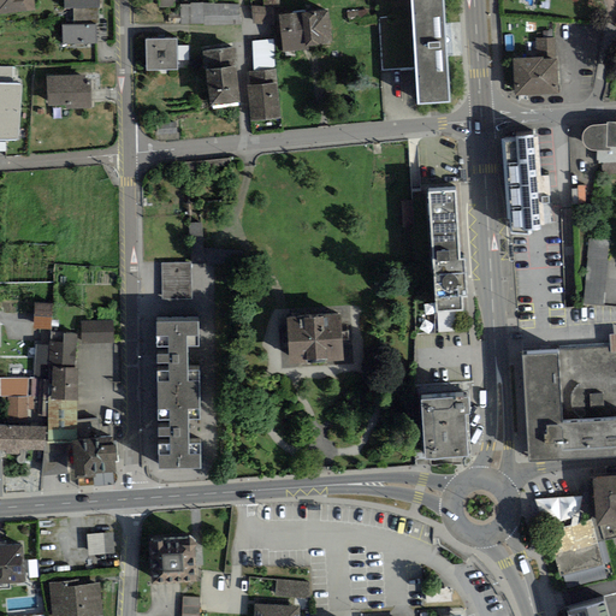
[(0,0),(0,15),(35,11),(34,0),(0,0)]
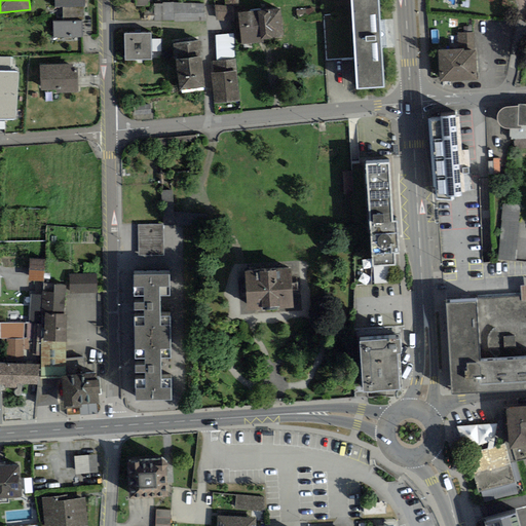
[(351,0),(357,88),(384,86),(378,0),(351,0)]
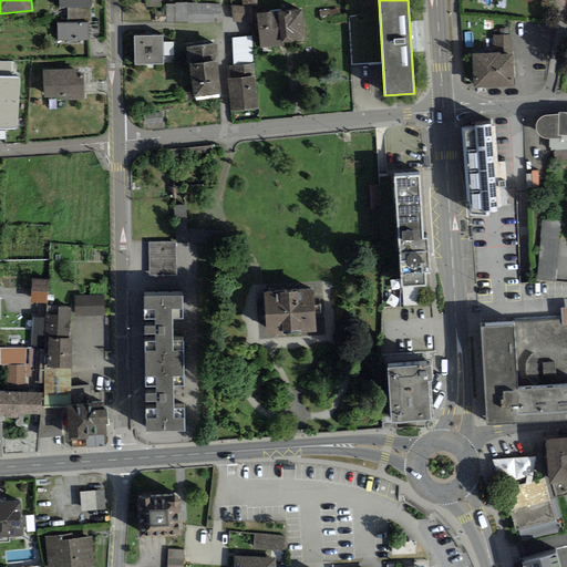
[(222,23),(219,4),(187,2),(176,2),(176,4),(166,4),(166,22),(187,21),(187,23),(222,23)]
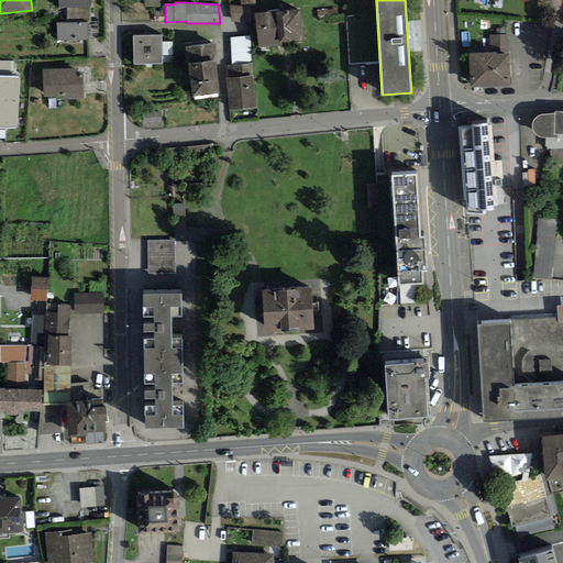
[(250,7),(231,6),(230,22),(250,22),(250,7)]
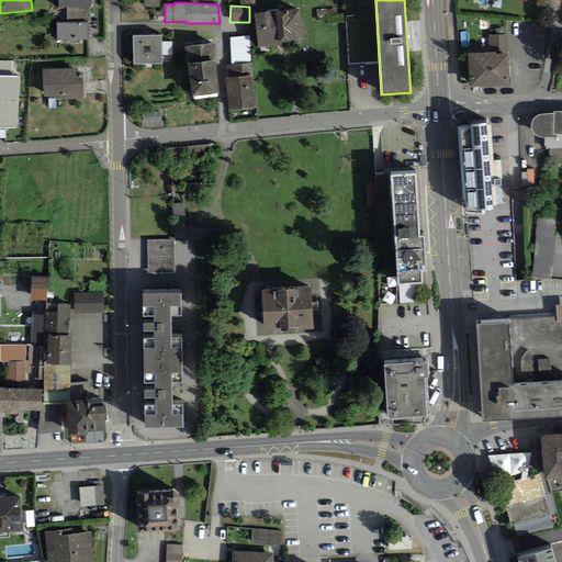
[(90,22),(89,7),(67,8),(67,23),(88,22),(90,22)]
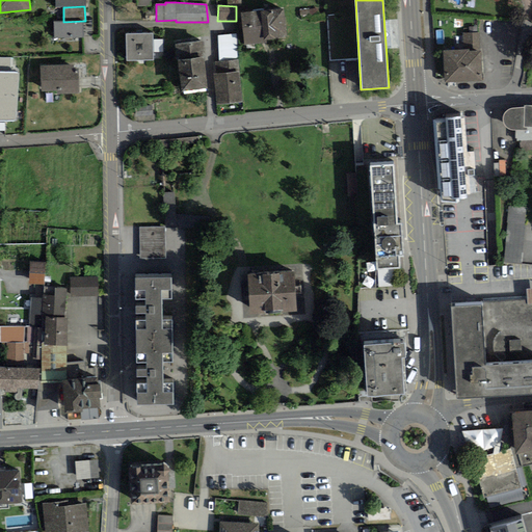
[(318,7),(299,9),(300,19),(319,17),(318,7)]
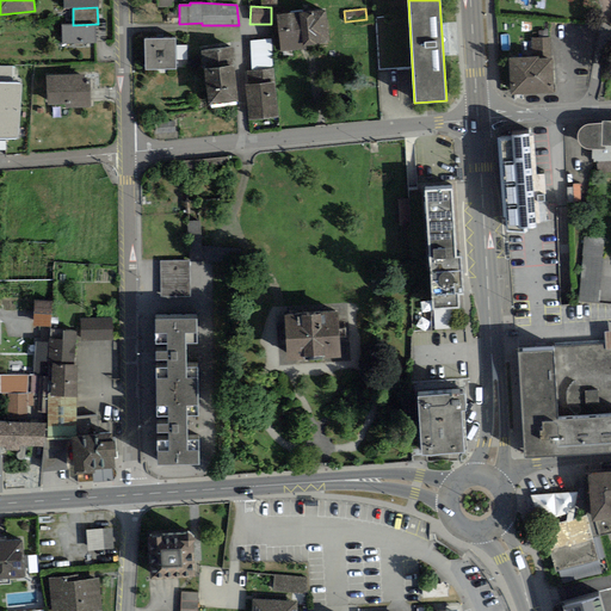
[(325,11),(302,13),(302,12),(277,14),(281,53),(306,50),(306,47),(328,44),(325,11)]
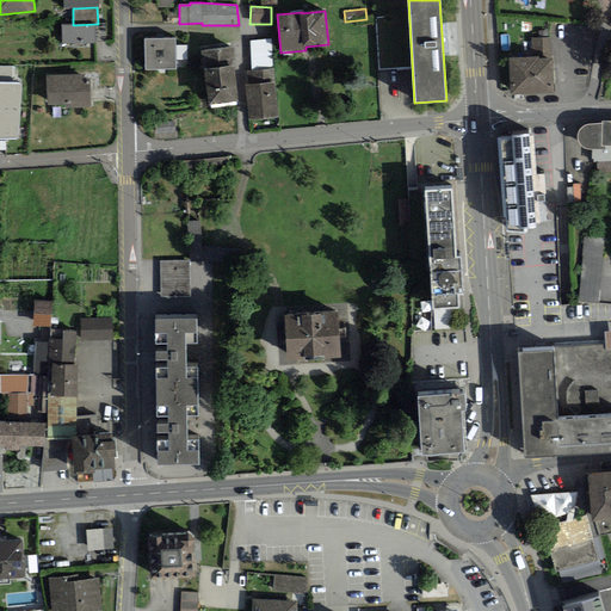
[(73,25),(61,25),(62,44),(96,43),(96,24),(73,25)]
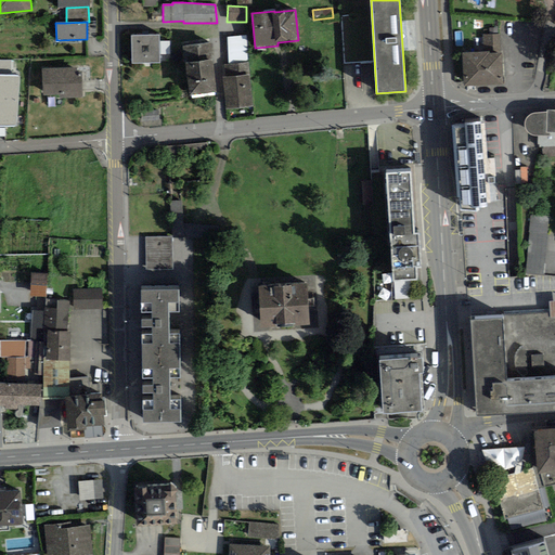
[(500,34),(482,35),(482,52),(489,51),(489,54),(501,53),(500,34)]
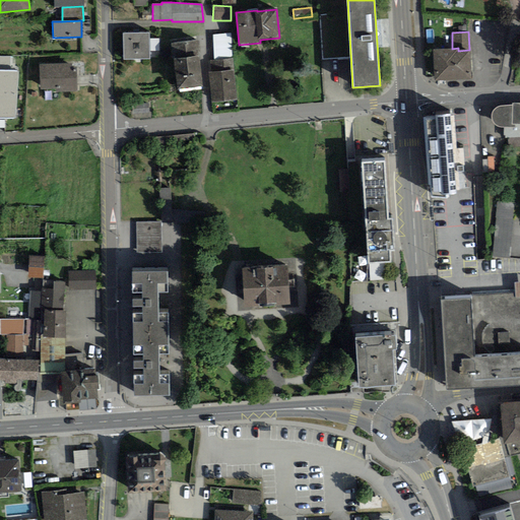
[(149,39),(149,33),(123,34),(124,60),(149,60),(149,51),(149,39)]
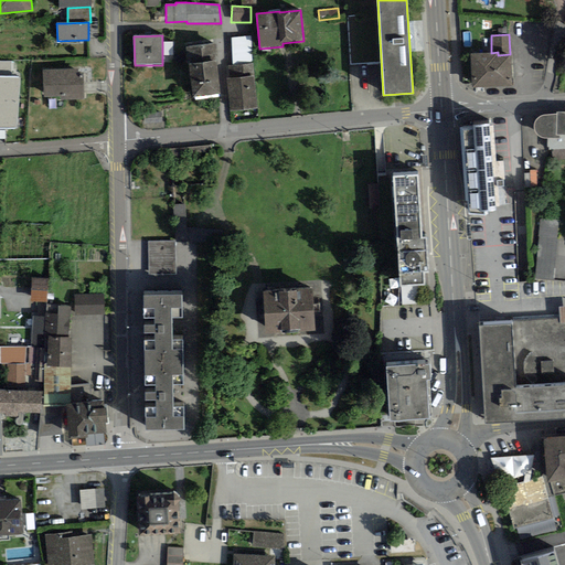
[(249,35),(232,39),(232,64),(253,62),(249,35)]
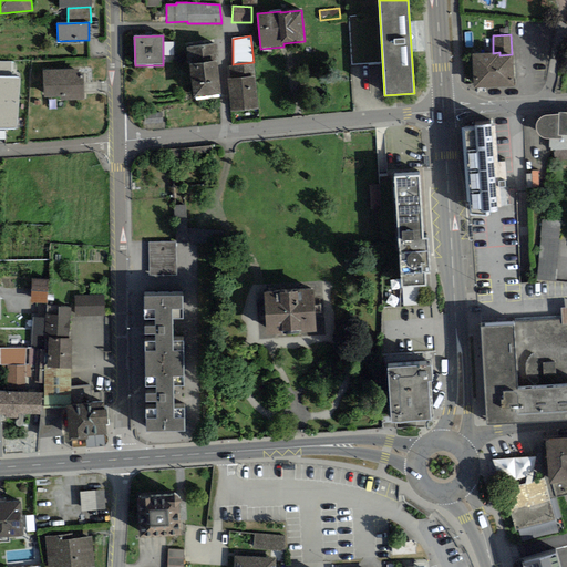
[(174,42),(163,42),(163,55),(174,55),(174,42)]
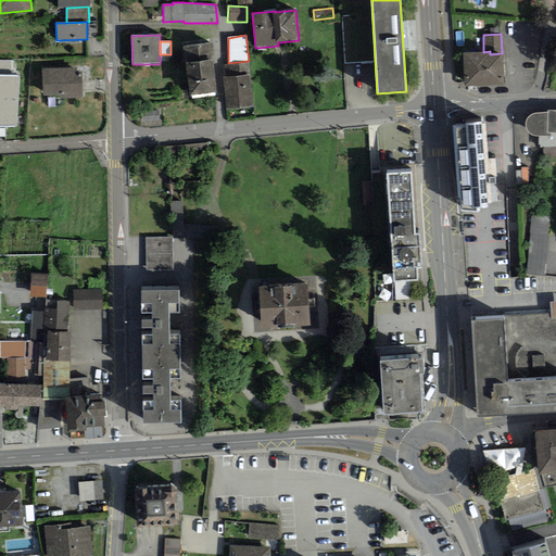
[(186,63),(213,60),(212,42),(182,47),(186,63)]
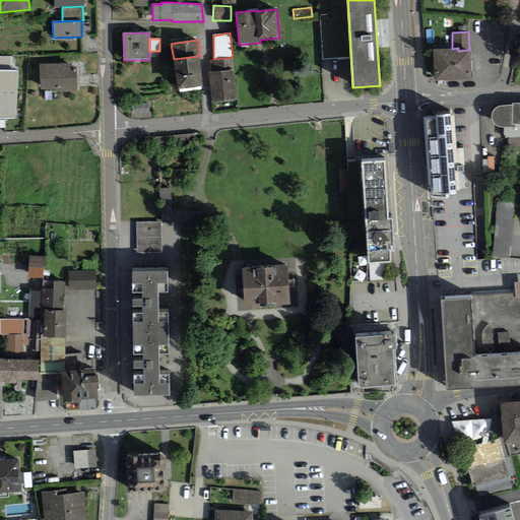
[(435,81),(471,79),(470,50),(469,50),(458,51),(458,48),(452,49),(433,50),(435,81)]
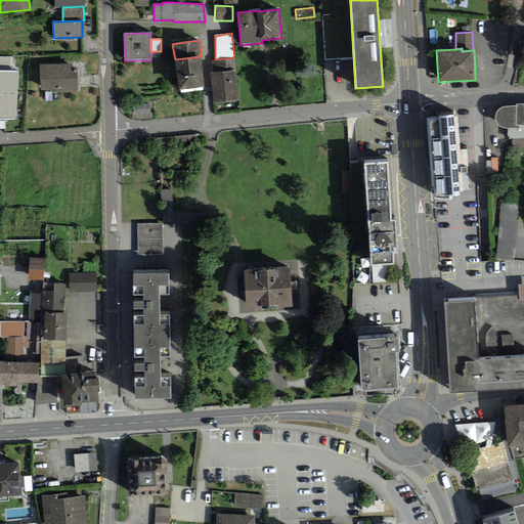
[(0,56),(0,71),(10,72),(11,57),(0,56)]
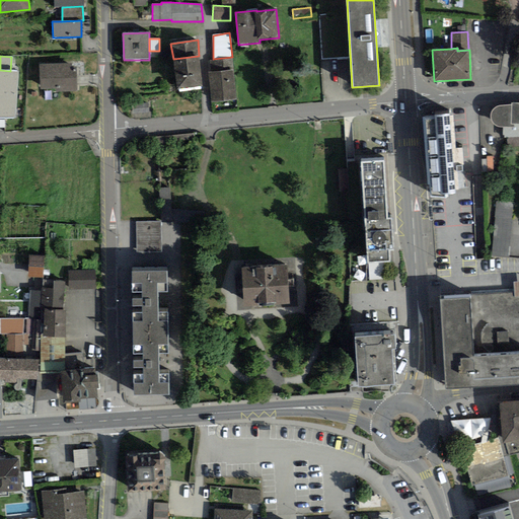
[(202,87),(199,56),(173,59),(177,89),(202,87)]
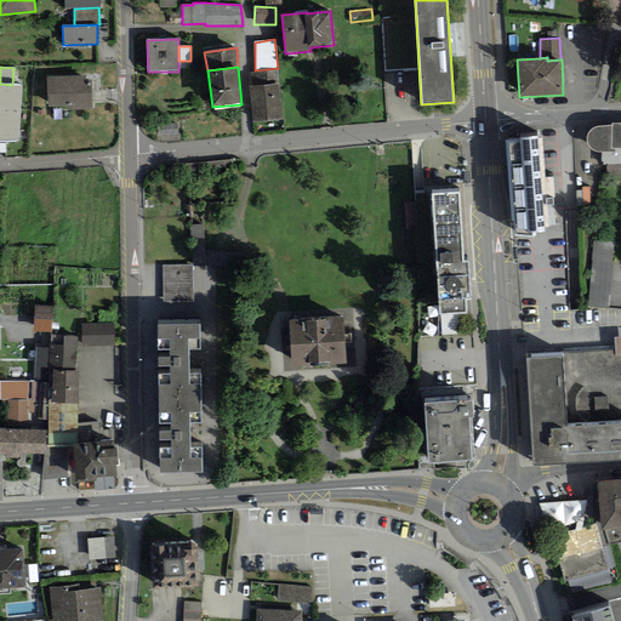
[(251,86),(279,84),(278,69),(250,72),(251,86)]
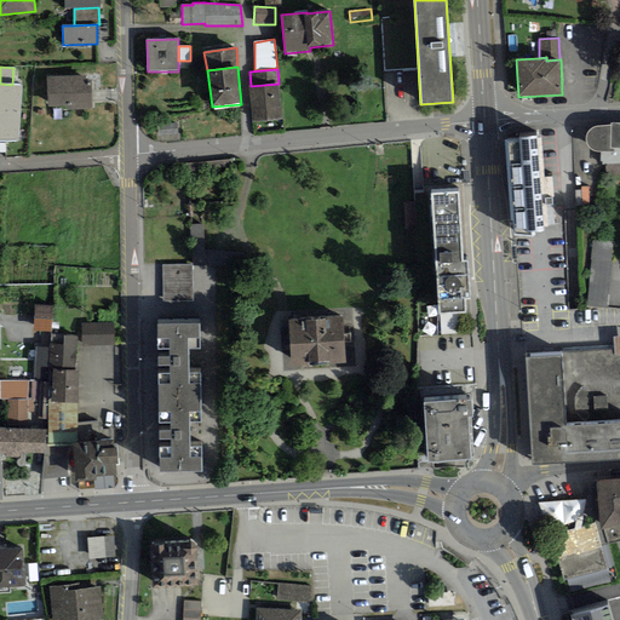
[(92,109),(91,80),(86,80),(86,76),(47,78),(49,107),(67,107),(67,110),(92,109)]
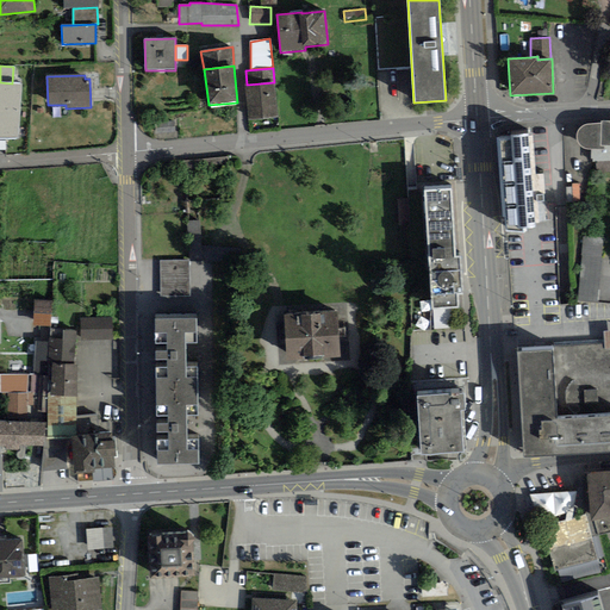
[(0,82),(0,109),(20,109),(22,83),(12,83),(0,82)]
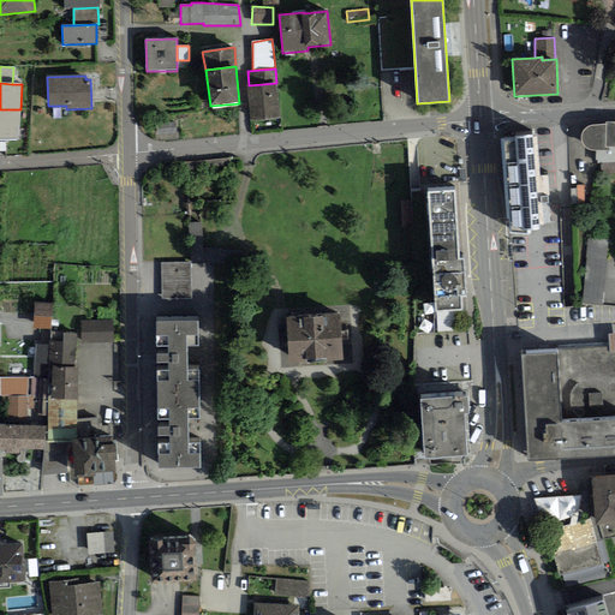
[(280,119),(276,83),(249,85),(246,85),(250,121),(280,119)]
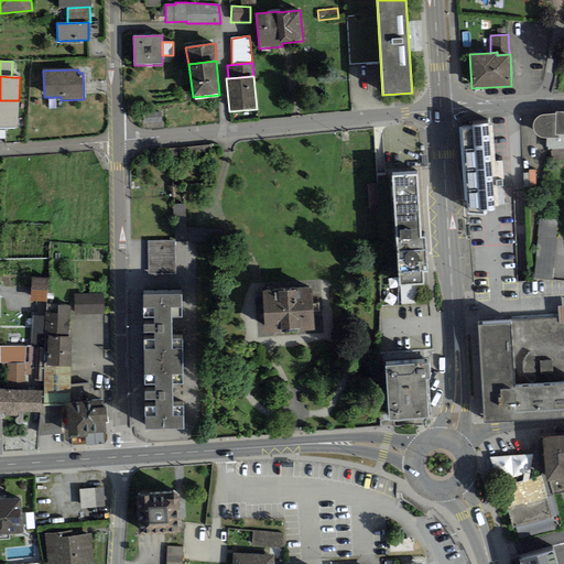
[(0,127),(17,128),(19,100),(0,100),(0,127)]
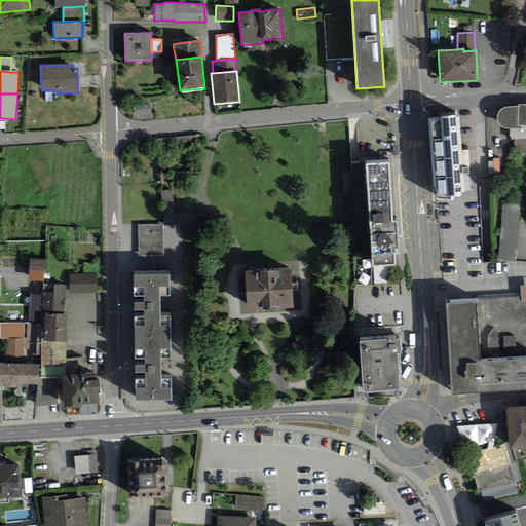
[(150,105),(134,107),(135,116),(152,114),(150,105)]
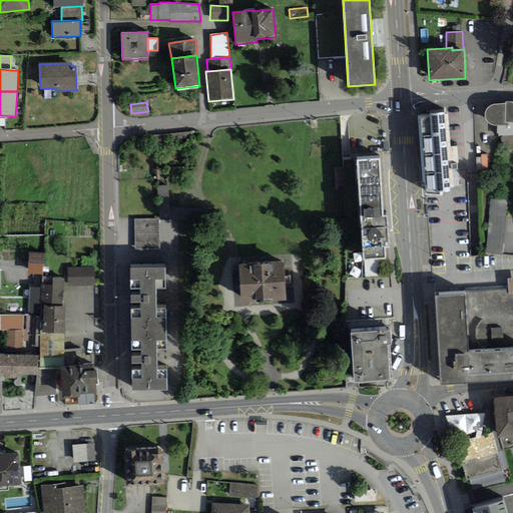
[(505,121),(506,104),(492,105),(489,107),(486,110),(485,115),(486,120),(491,125),(497,125),(497,133),(496,137),(505,136),(505,121)]
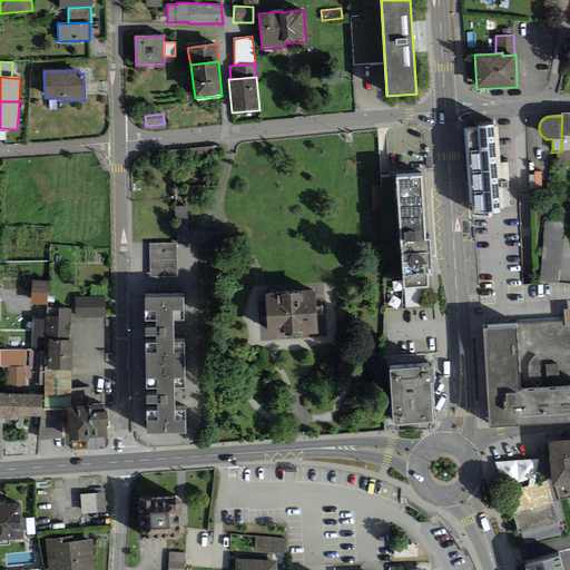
[(475,129),(464,130),(470,215),(500,213),(495,123),(474,124),(475,129)]
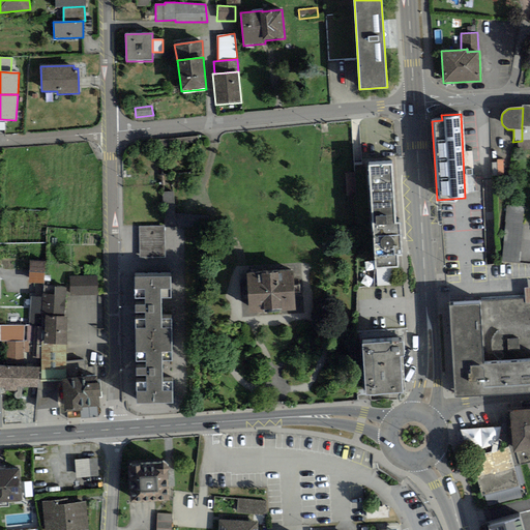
[(391,165),(369,167),(376,269),(398,267),(398,256),(402,256),(401,225),(395,225),(391,165)]
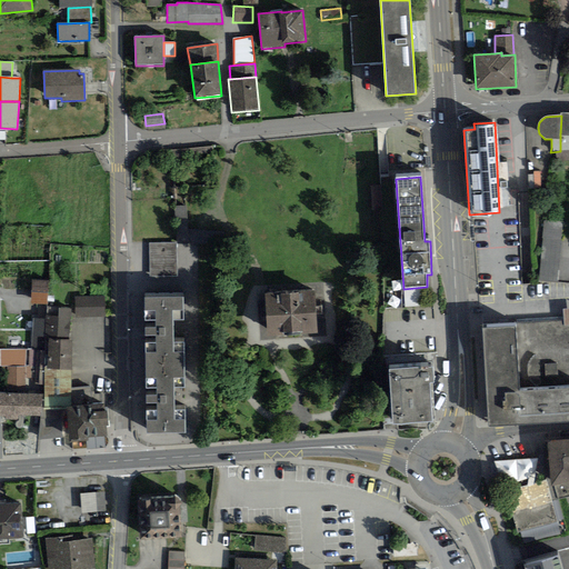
[(187,205),(176,206),(177,241),(218,240),(218,230),(189,231),(187,205)]
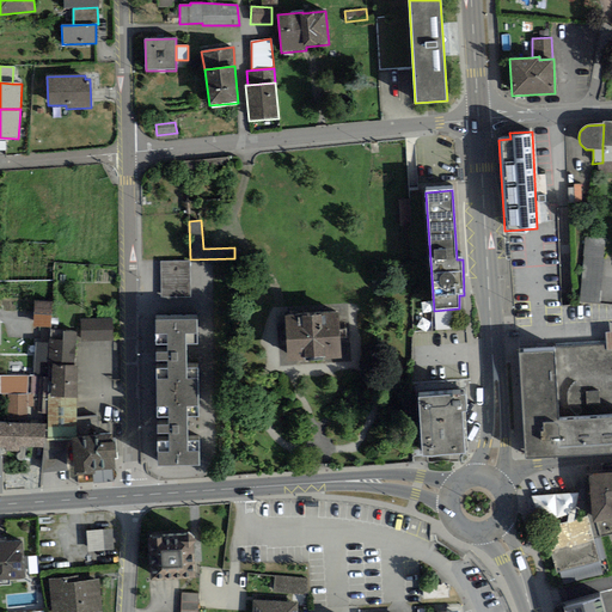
[(599,305),(605,239),(586,237),(579,304),(599,305)]
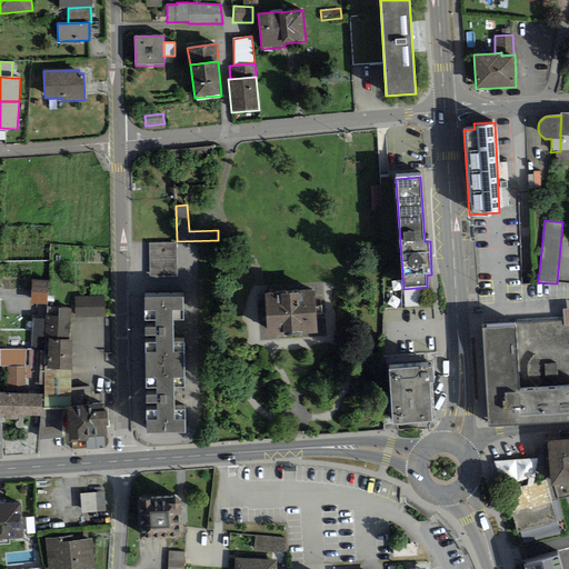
[(177,241),(149,242),(150,276),(178,275),(177,241)]
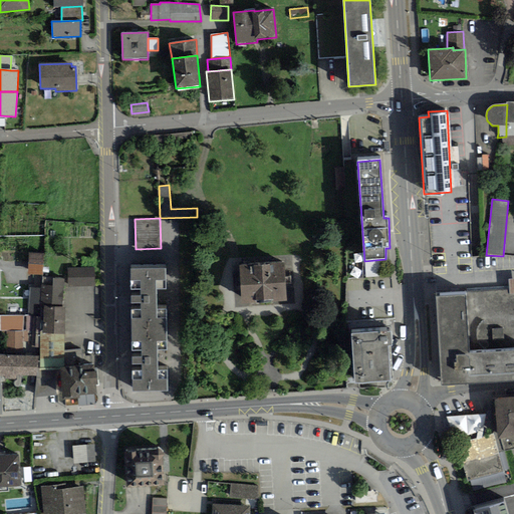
[(44,253),(29,252),(28,274),(43,275),(44,253)]
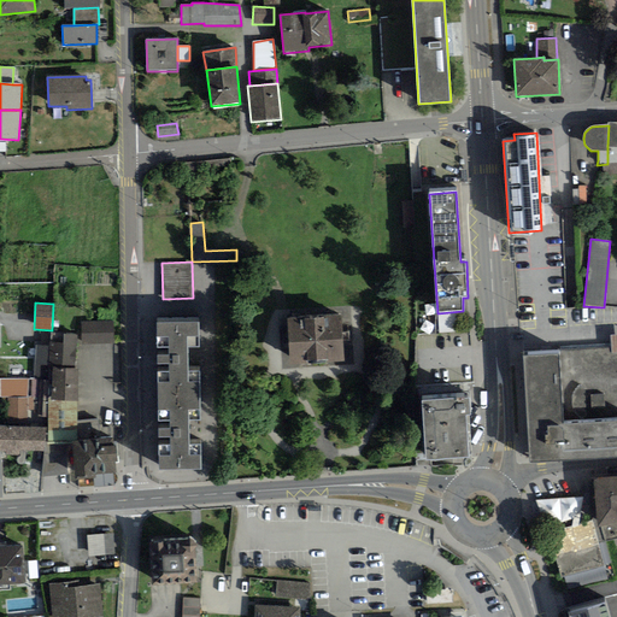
[(341,315),(287,318),(291,366),(345,363),(341,315)]
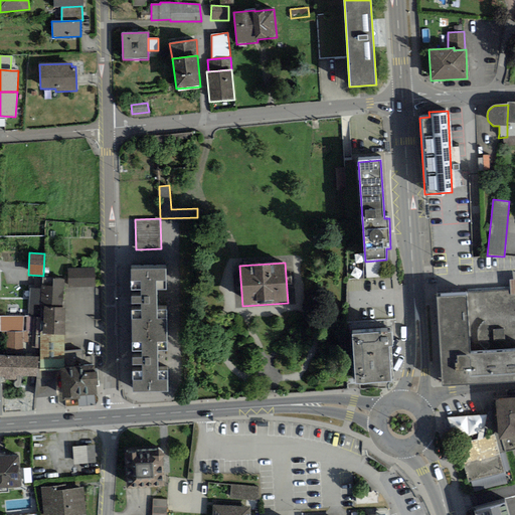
[(95,268),(67,268),(67,288),(96,287),(95,268)]
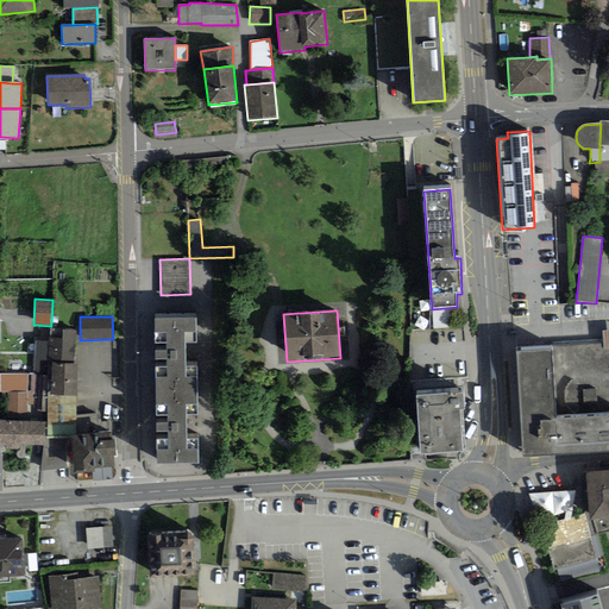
[(196,318),(155,319),(155,344),(165,344),(167,351),(155,351),(155,359),(167,359),(167,368),(155,368),(155,393),(198,391),(196,368),(186,366),(186,343),(196,343),(196,318)]
